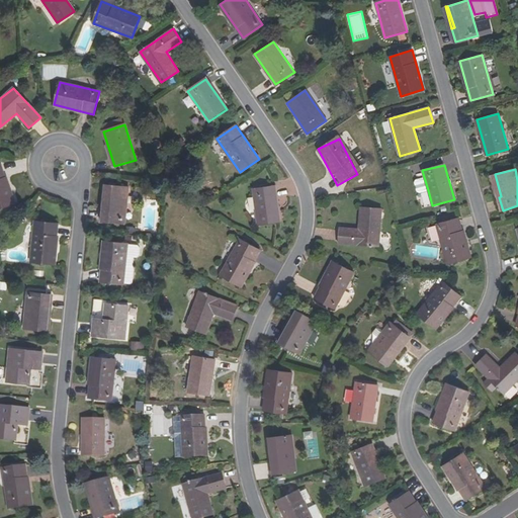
[(493,175),(499,197),(501,196),(495,174),(493,175)]
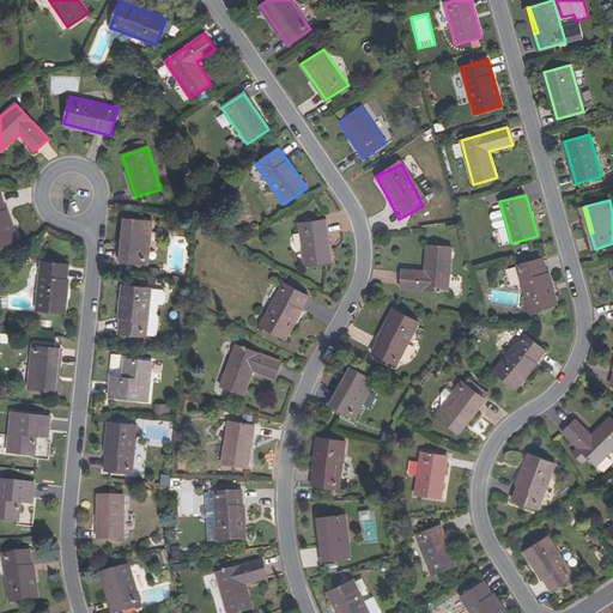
[(0,248),(16,242),(0,207),(0,248)]
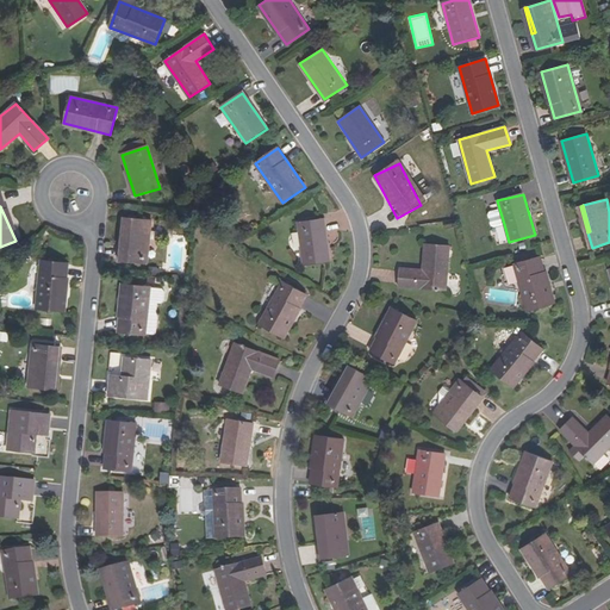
[(504,224),(499,209),(490,212),(489,216),(491,226),(495,228),(504,224)]
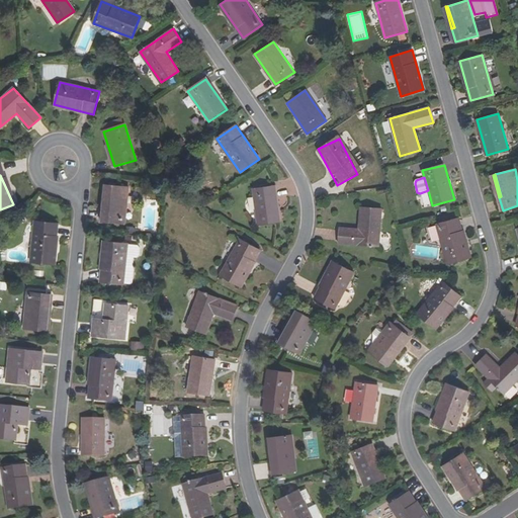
[(128,188),(108,186),(105,209),(103,208),(102,222),(125,224),(128,188)]
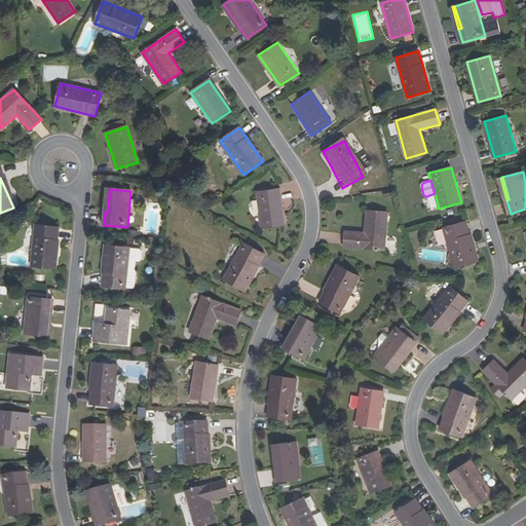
[(286,225),(280,189),(257,192),(263,228),(286,225)]
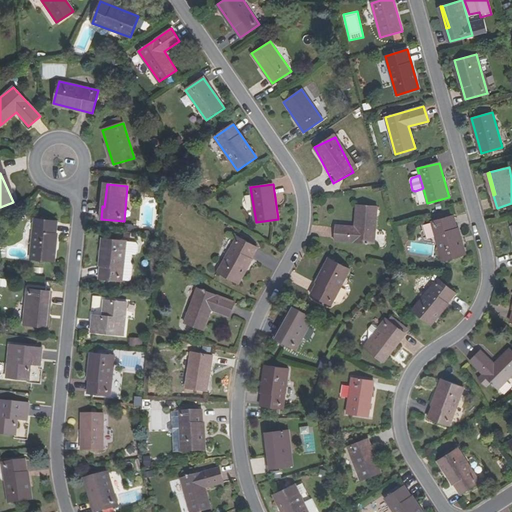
[(376,250),(384,213),(364,208),(358,230),(340,226),(337,241),(376,250)]
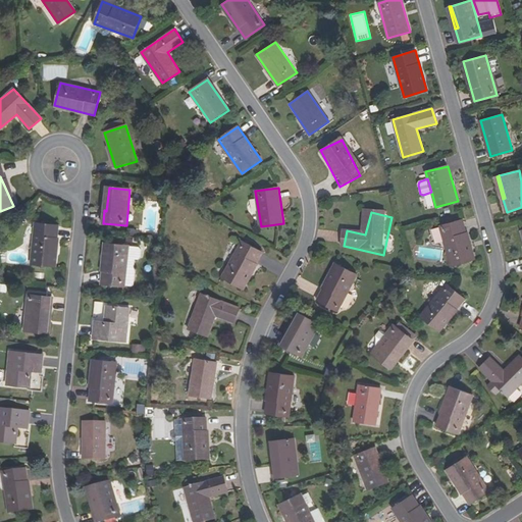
[(474,260),(463,221),(440,227),(452,266),(474,260)]
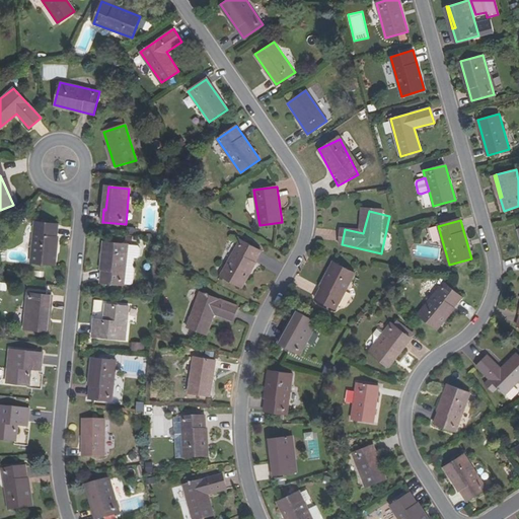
[(59,224),(35,222),(30,263),(54,266),(59,224)]
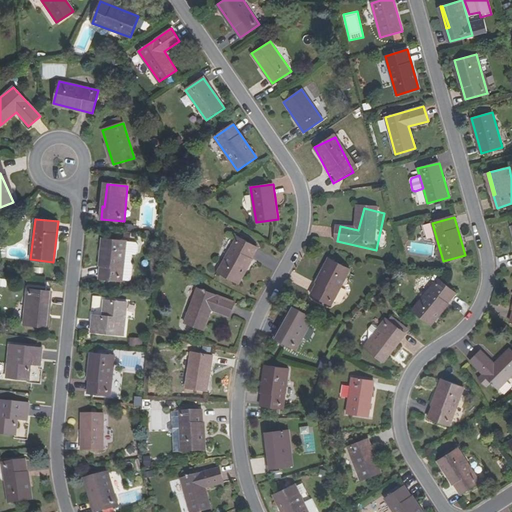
[(258,247),(238,236),(218,271),(238,282),(258,247)]
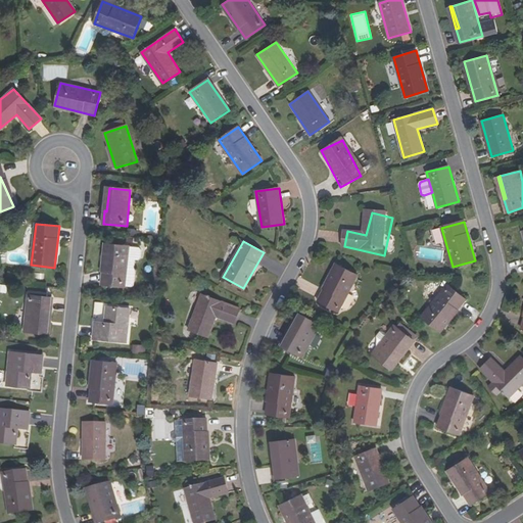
[(125,287),(125,286),(128,259),(129,246),(105,243),(101,285),(125,287)]
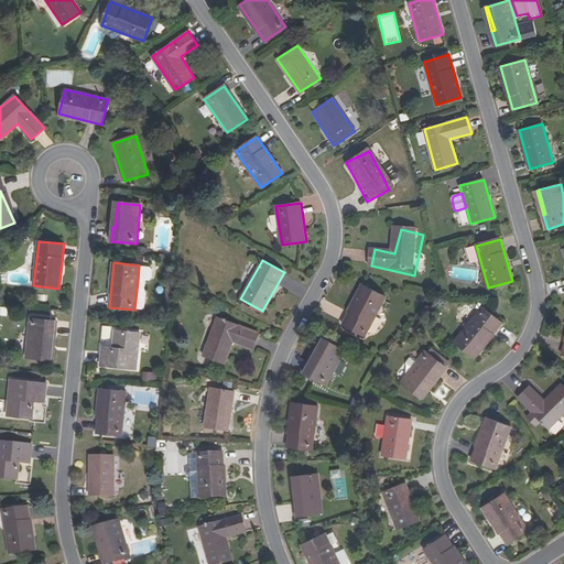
[(150,267),(139,266),(138,280),(147,280),(148,281),(150,280),(151,279),(152,269),(150,267)]
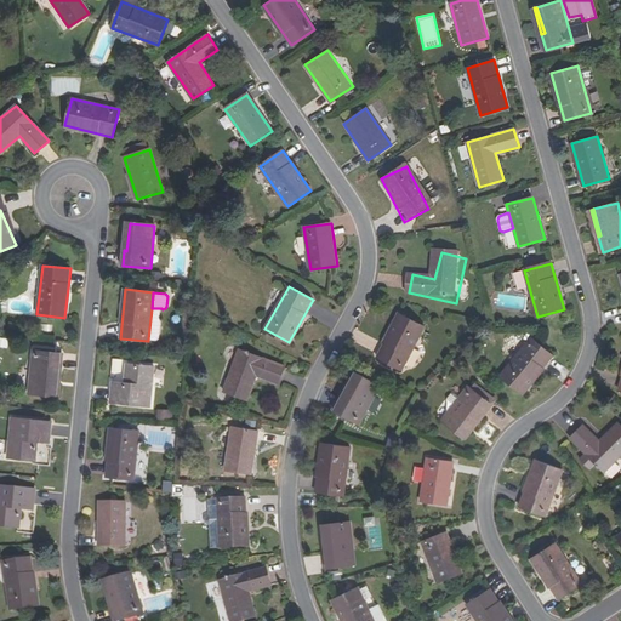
[(161,322),(160,318),(161,308),(152,308),(148,340),(157,341),(160,340),(161,322)]
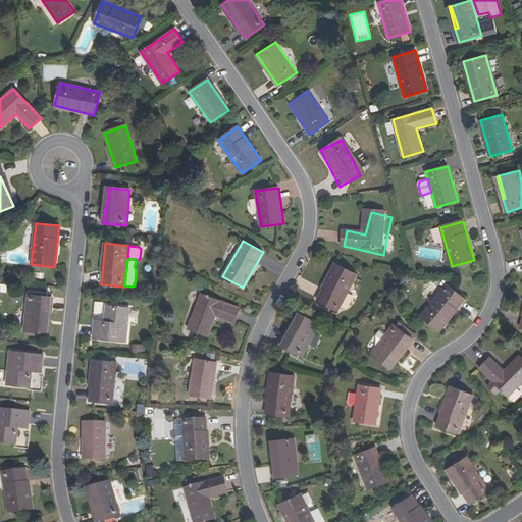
[(357,276),(335,265),(316,302),(336,313),(357,276)]
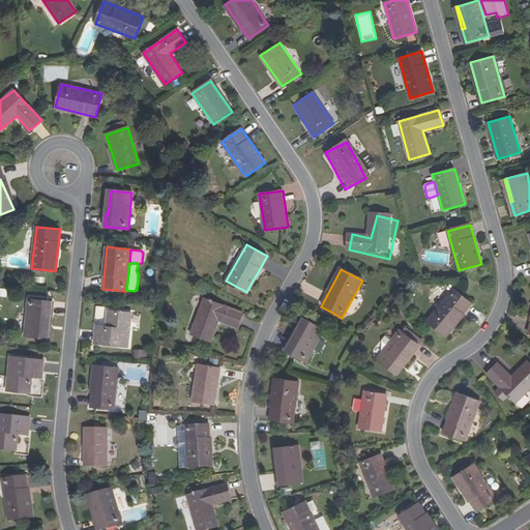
[(473,303),(454,288),(428,320),(446,335),(473,303)]
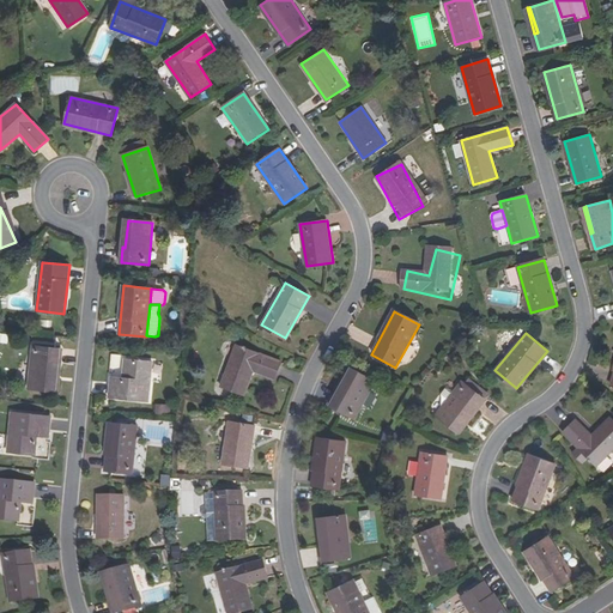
[(28,388),(53,392),(55,364),(59,364),(60,349),(32,345),(28,388)]
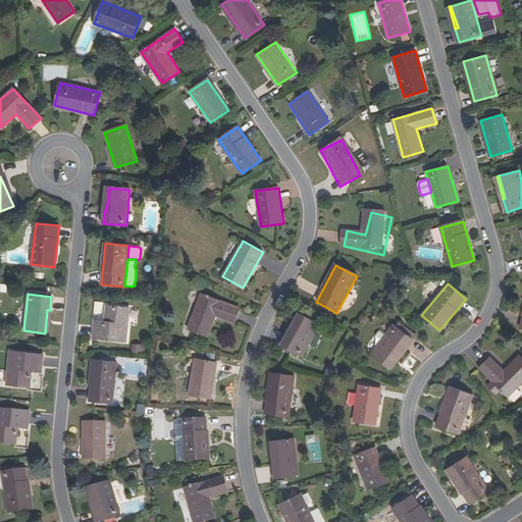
[(240,308),(201,294),(188,329),(208,336),(215,315),(235,322),(240,308)]
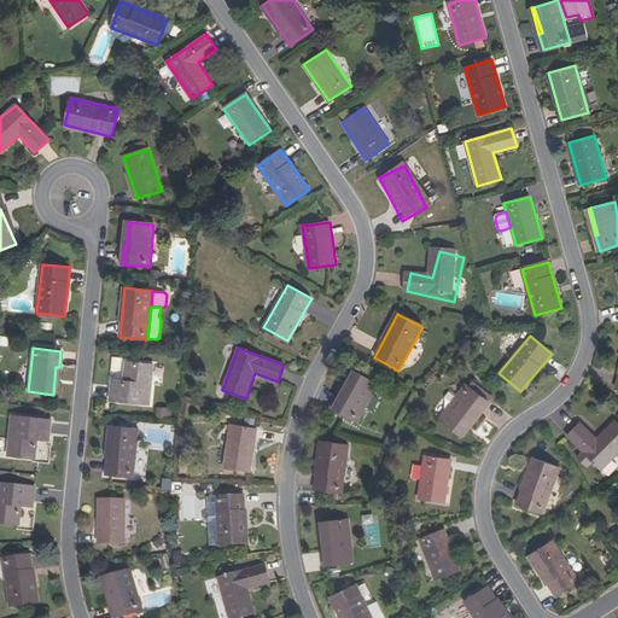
[(112,357),(111,372),(123,373),(123,357),(112,357)]
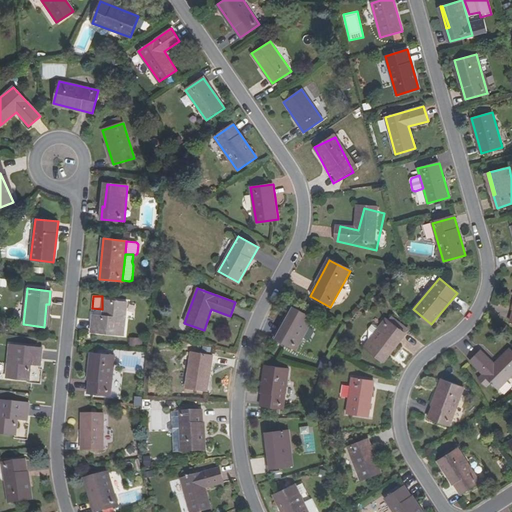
[(105,299),(103,315),(93,315),(91,332),(125,335),(128,302),(105,299)]
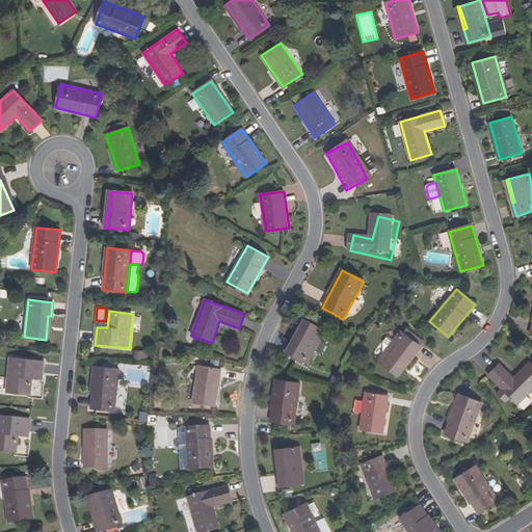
[(293,341),(296,342),(308,321),(304,319),(293,341)]
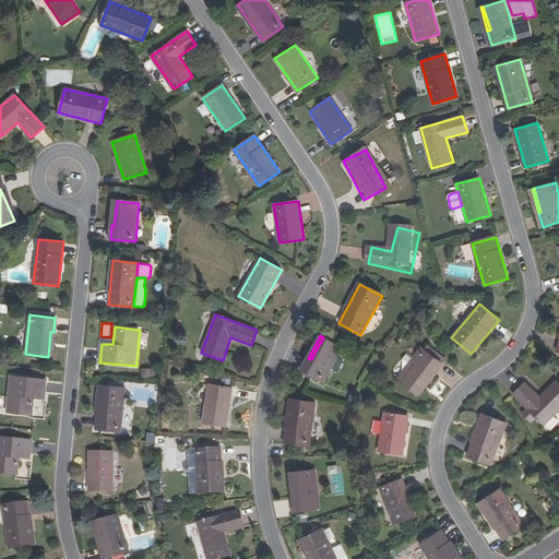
[(308,358),(301,370),(323,382),(343,348),(323,337),(311,359),(308,358)]
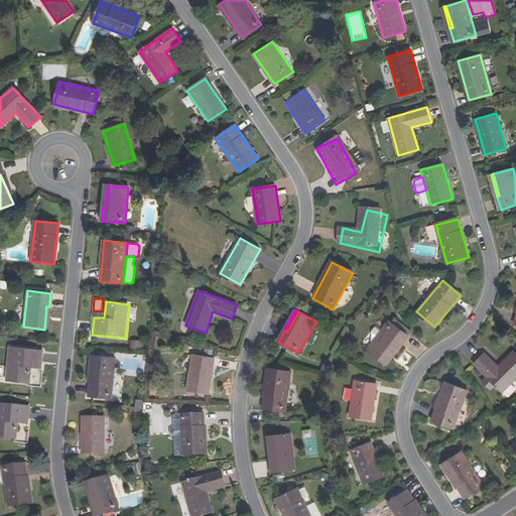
[(376,337),(367,349),(383,362),(397,344),(399,346),(408,335),(404,332),(407,328),(395,317),(392,321),(390,320),(382,330),(376,337)]
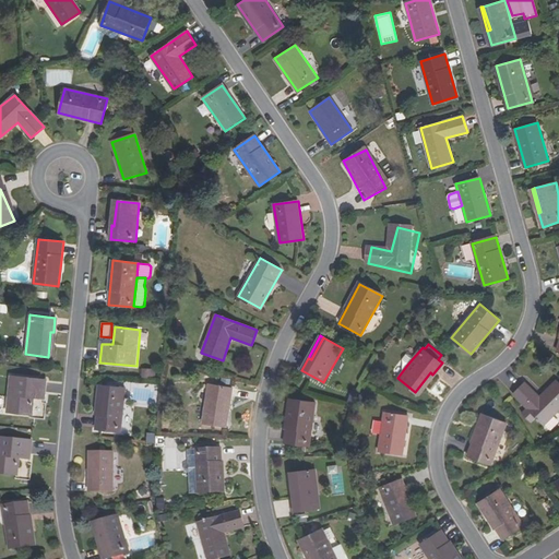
[(405,364),(407,365),(414,357),(409,354),(406,354),(403,359),(403,360),(405,364)]
